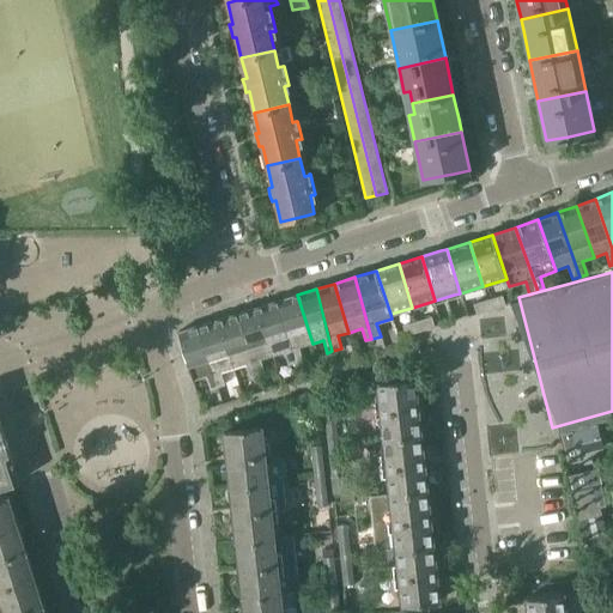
[(297,295),(277,301),(296,363),(303,360),(299,347),(313,344),(297,295)]
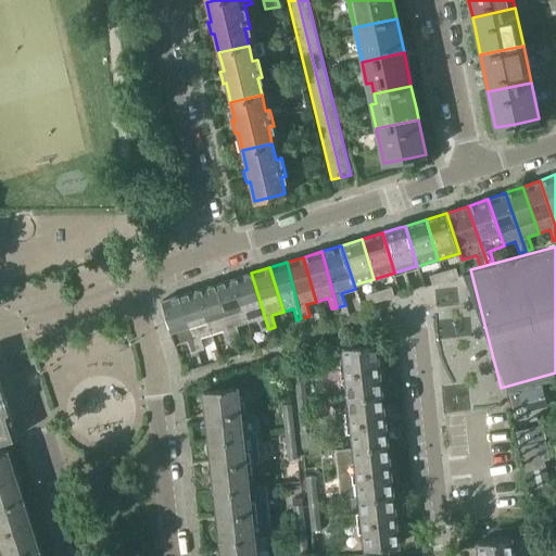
[(455,267),(442,272),(444,281),(458,277),(455,267)]
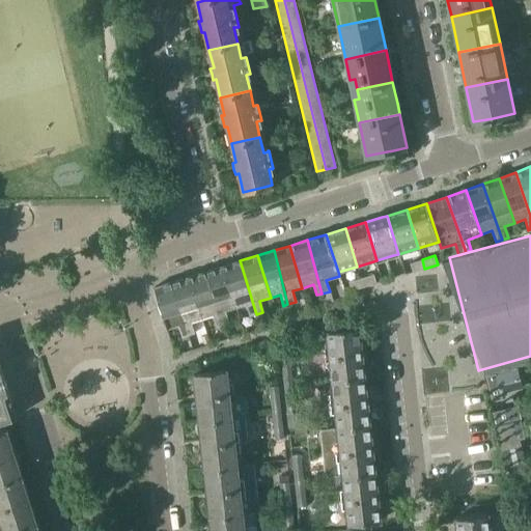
[(424,269),(422,259),(410,263),(412,272),(424,269)]
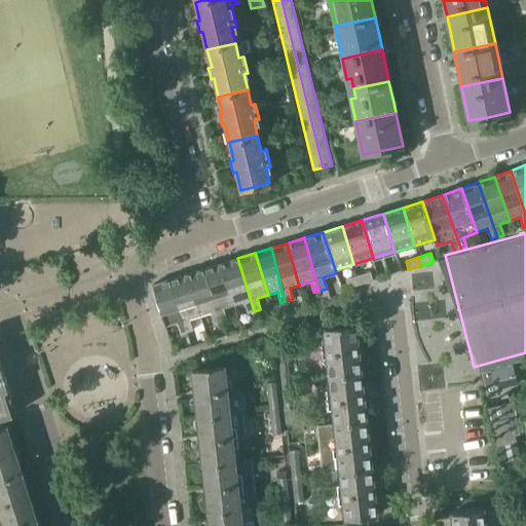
[(221,263),(234,305),(243,302),(248,313),(254,311),(237,258),(221,263)]
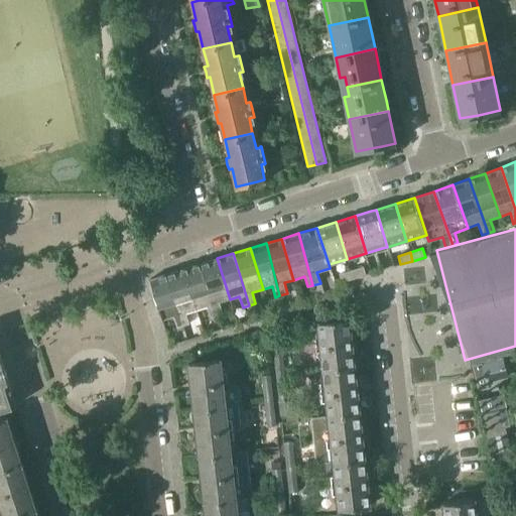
[(217,258),(201,264),(217,315),(223,313),(219,302),(230,299),(217,258)]
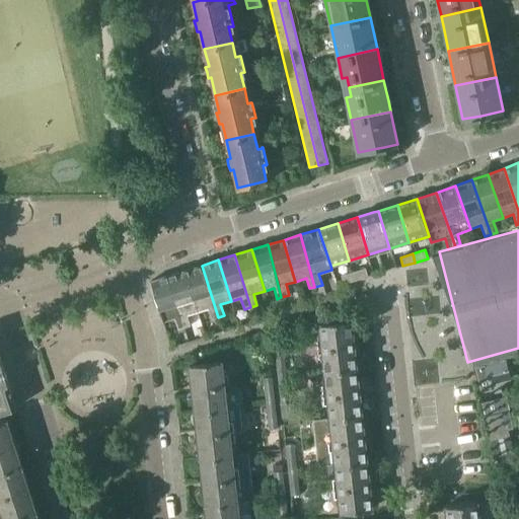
[(202,266),(184,271),(198,311),(208,308),(211,319),(218,317),(202,266)]
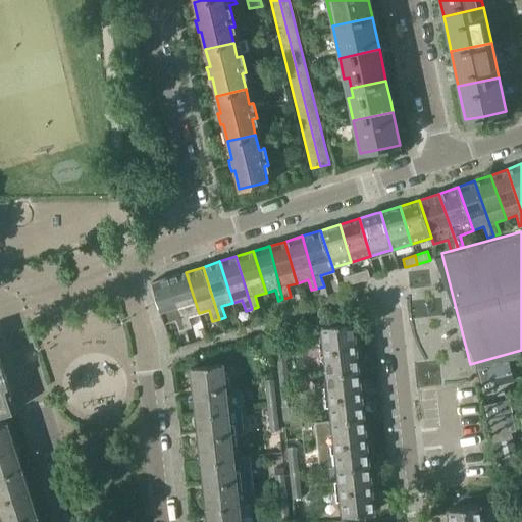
[(367,269),(355,273),(357,281),(369,278),(367,269)]
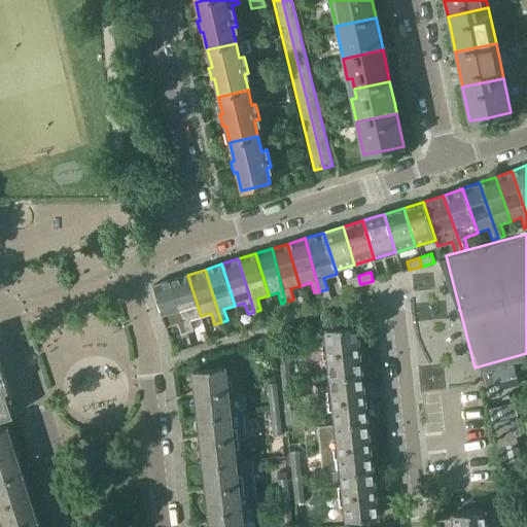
[(187,275),(171,280),(191,346),(198,344),(189,319),(201,316),(187,275)]
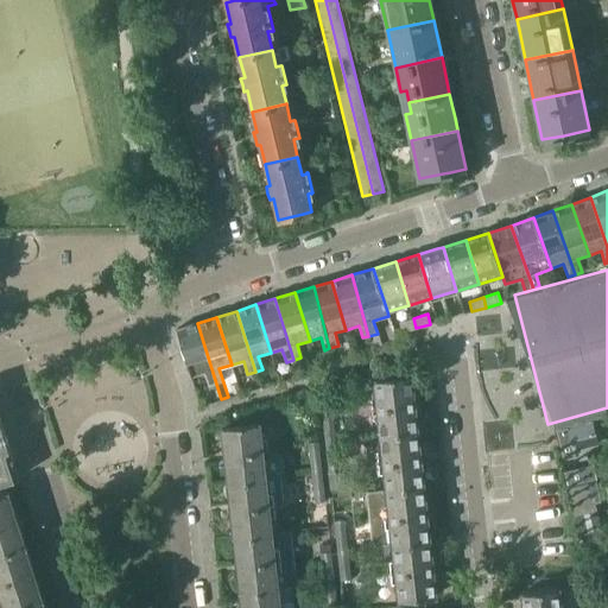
[(416,328),(413,318),(399,323),(401,333),(416,328)]
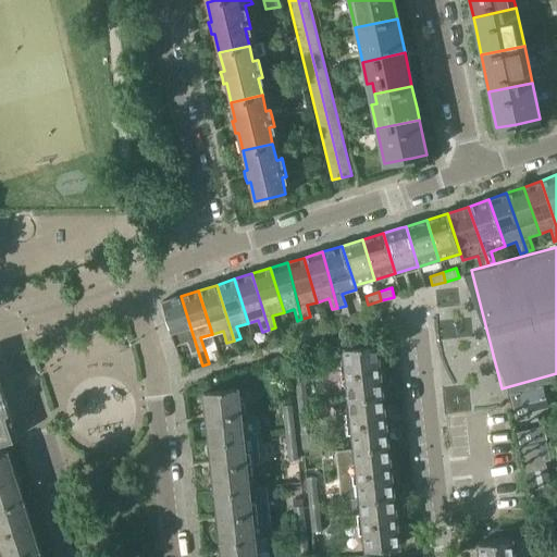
[(190,354),(195,368),(202,366),(181,296),(161,302),(161,304),(162,304),(180,357),(190,354)]
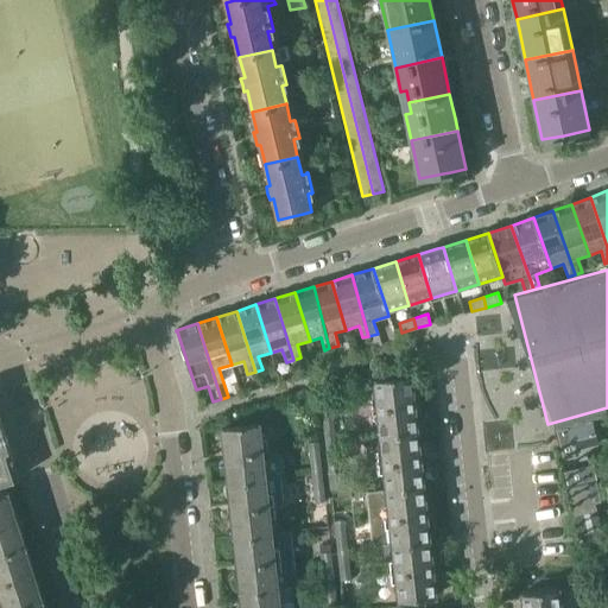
[(412,375),(374,379),(380,434),(418,431),(416,413),(415,398),(412,375)]
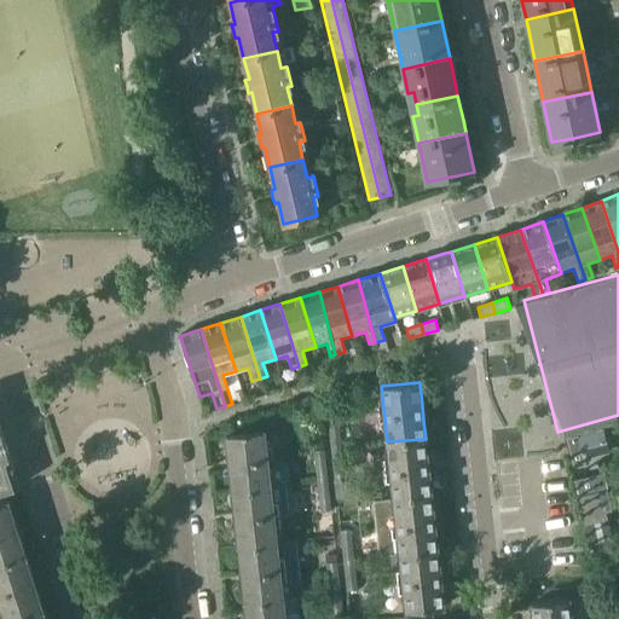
[(337,417),(328,418),(334,479),(343,478),(337,417)]
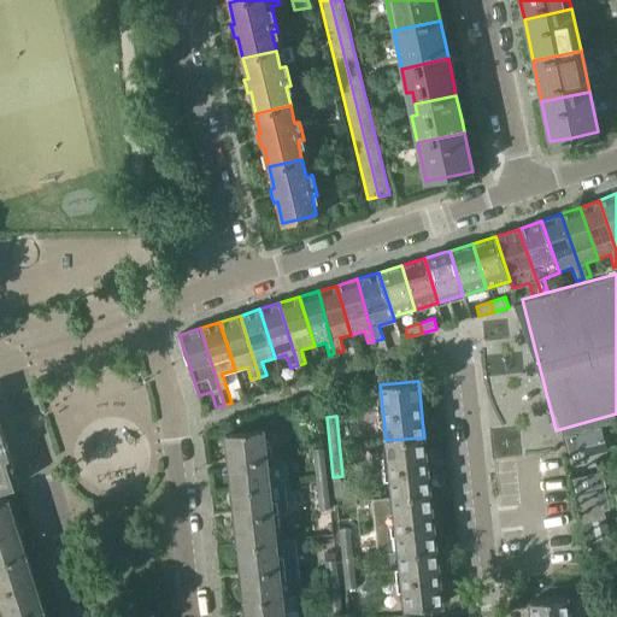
[(599,427),(564,438),(570,460),(606,451),(599,427)]
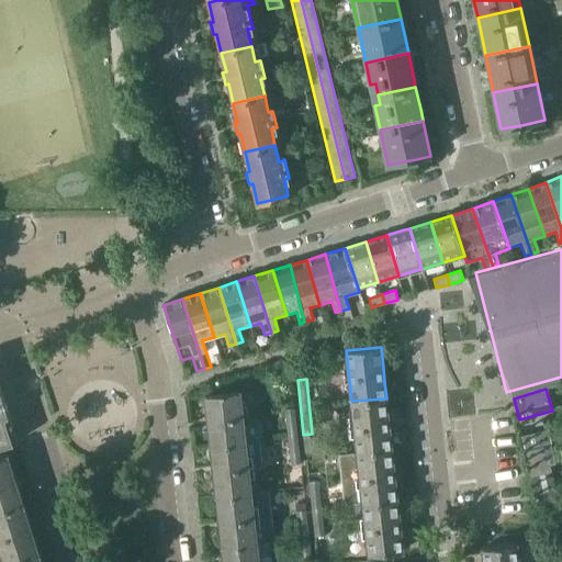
[(239,391),(205,394),(211,447),(245,442),(242,409),(239,391)]
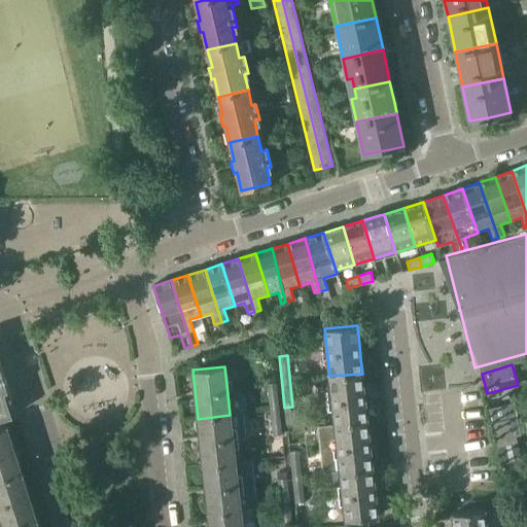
[(0,419),(16,414),(3,373),(0,374),(0,419)]
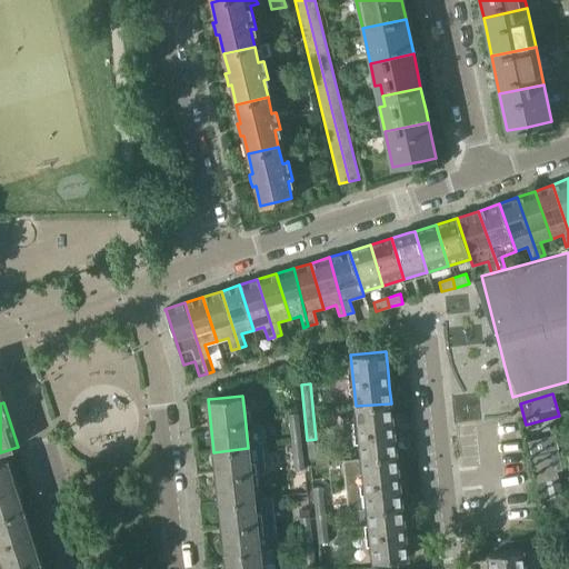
[(391,403),(356,406),(361,459),(397,455),(395,435),(392,419),(391,403)]
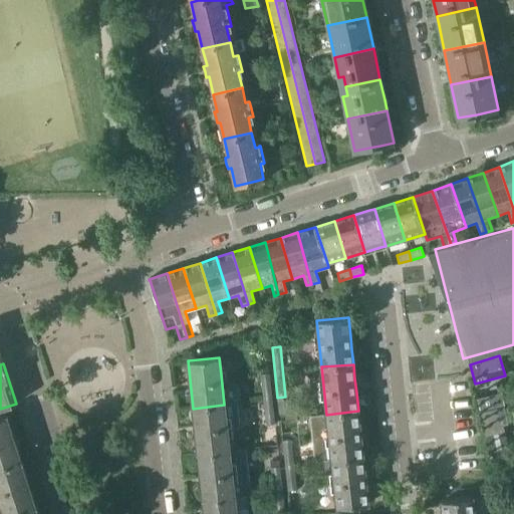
[(271,396),(269,373),(260,374),(263,397),(265,424),(274,423),(271,396)]
